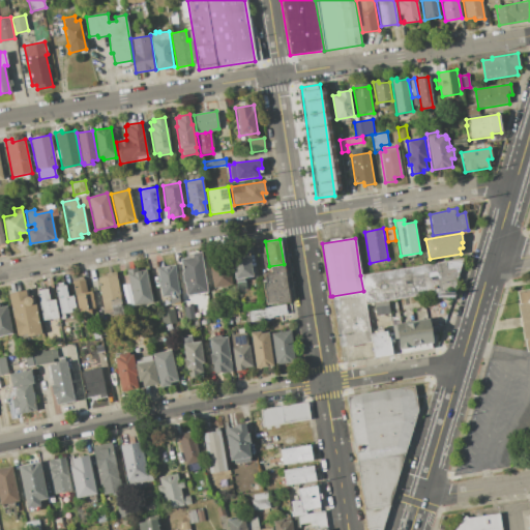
[(235,278),(231,253),(249,249),(254,276),(235,278)]
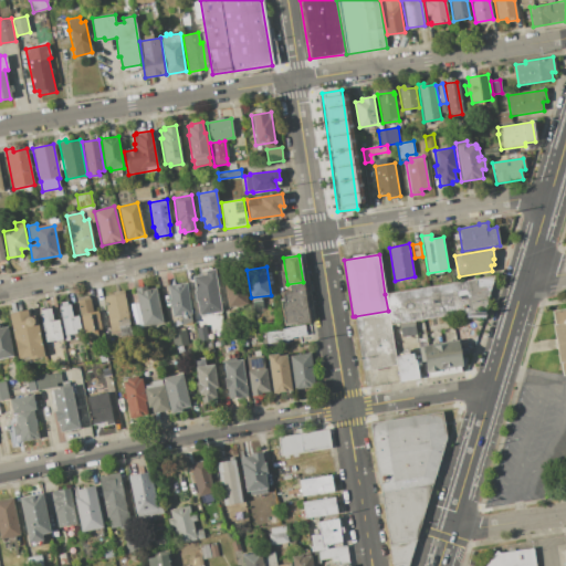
[(199,315),(194,276),(205,274),(205,270),(215,269),(221,312),(199,315)]
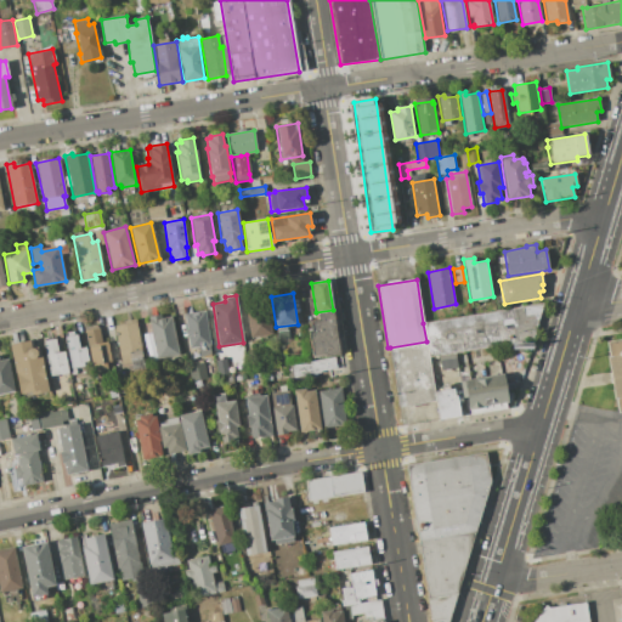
[(423,323),(542,303),(531,339),(428,357),(427,341),(423,323)]
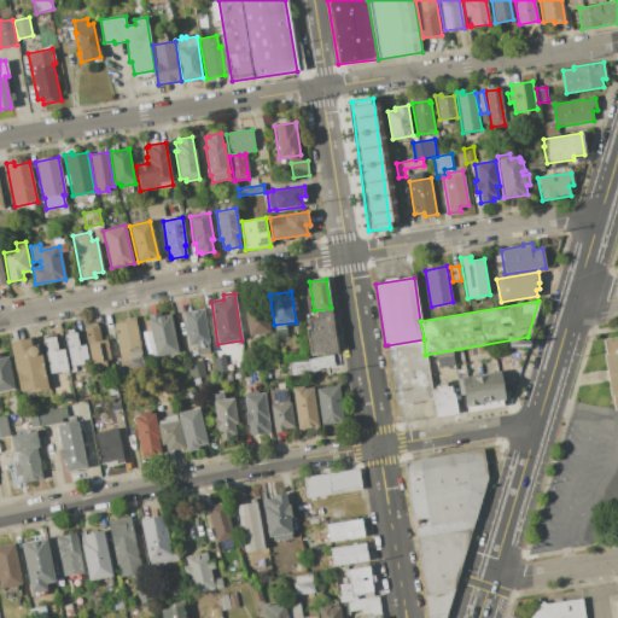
[(249,334),(245,310),(266,307),(269,332),(249,334)]
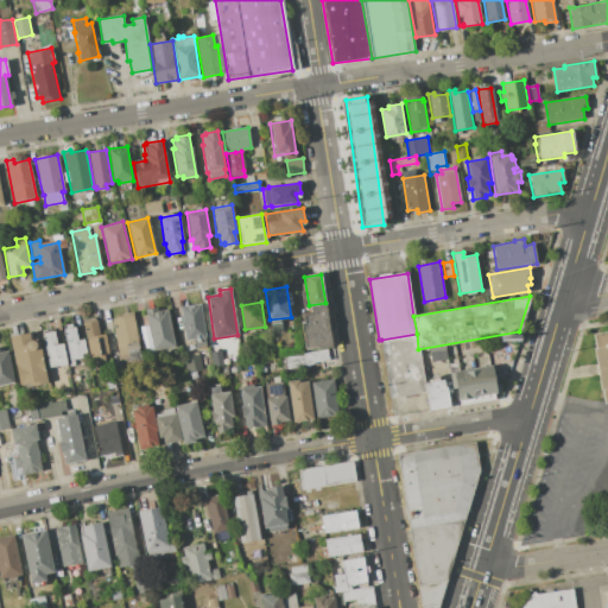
[(185,340),(179,308),(185,306),(185,308),(191,306),(191,305),(201,303),(207,336),(185,340)]
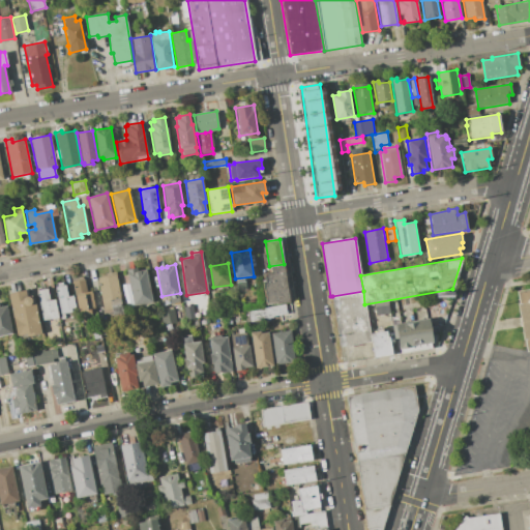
[(266,304),(263,283),(266,282),(264,273),(270,272),(270,267),(284,265),(289,302),(276,304),(276,303),(266,304)]
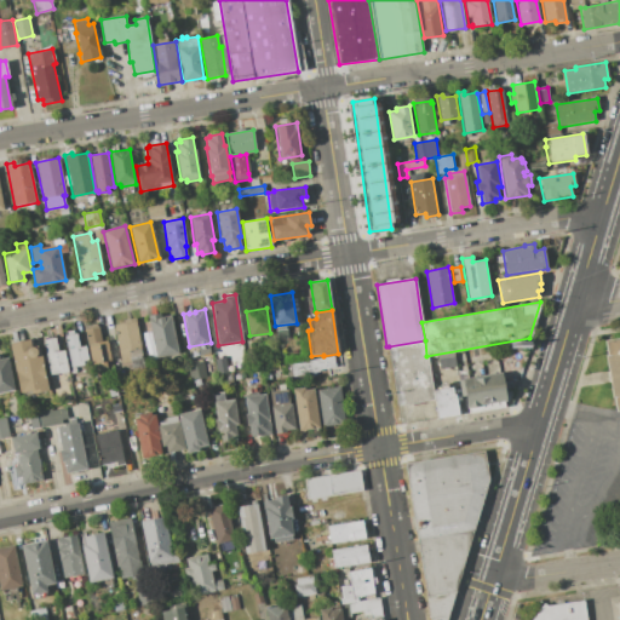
[(156,357),(148,315),(158,313),(159,317),(171,315),(178,354),(156,357)]
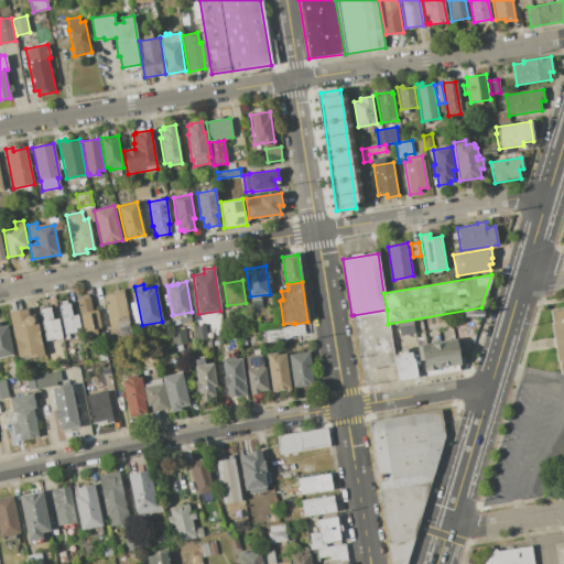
[(104,295),(111,294),(111,291),(122,289),(122,293),(125,292),(130,337),(120,338),(118,329),(109,331),(104,295)]
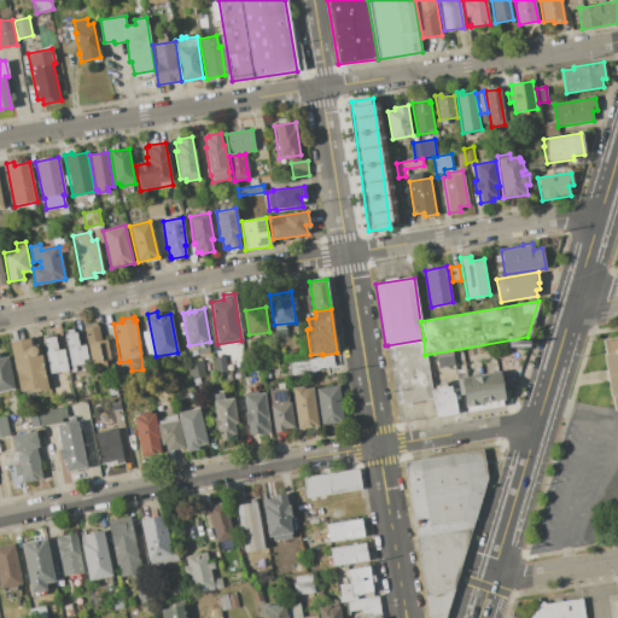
[(85,328),(98,326),(101,339),(106,338),(111,366),(108,366),(108,368),(93,371),(85,328)]
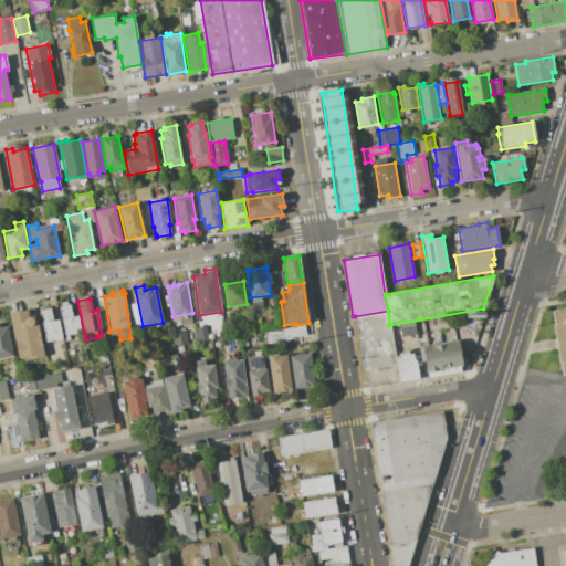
[(59,306),(70,304),(72,316),(79,315),(82,332),(64,335),(59,306)]
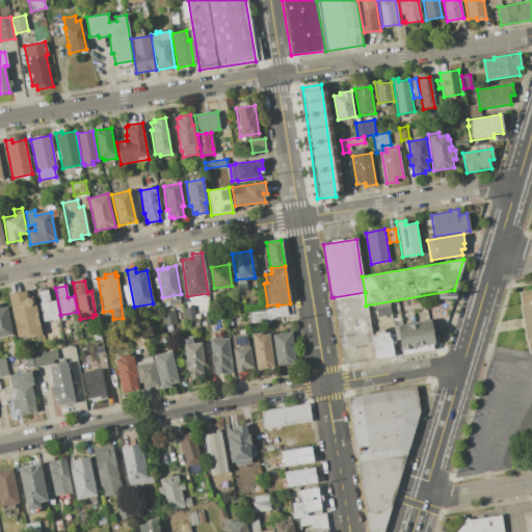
[(36,291),(47,289),(49,301),(55,300),(59,319),(43,322),(36,291)]
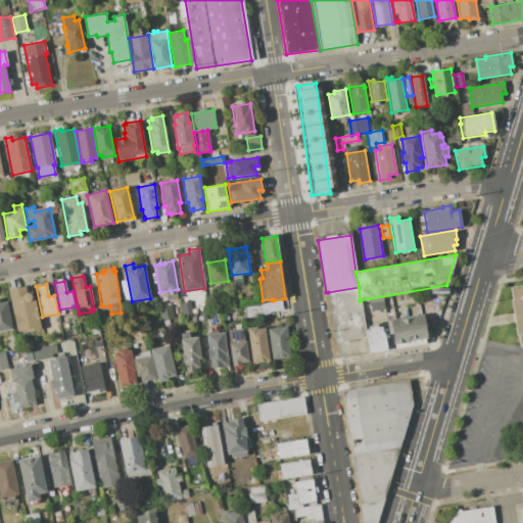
[(519,345),(522,344),(522,285),(509,288),(519,345)]
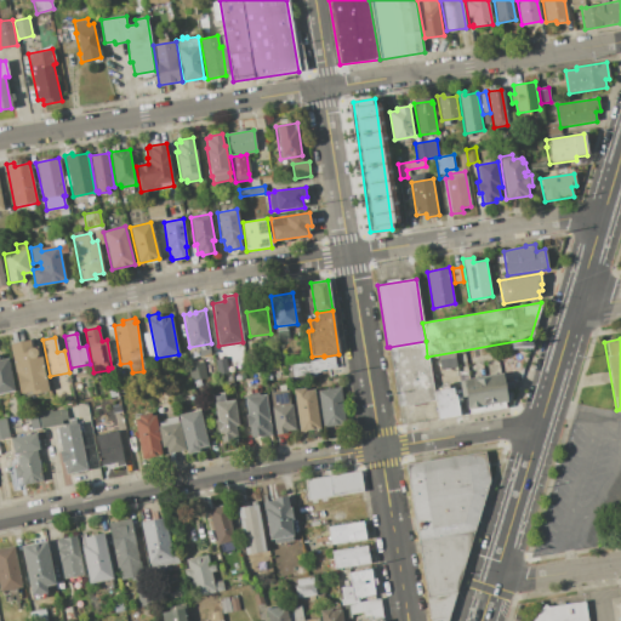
[(10,343),(29,340),(32,345),(38,347),(40,351),(47,391),(20,397),(10,343)]
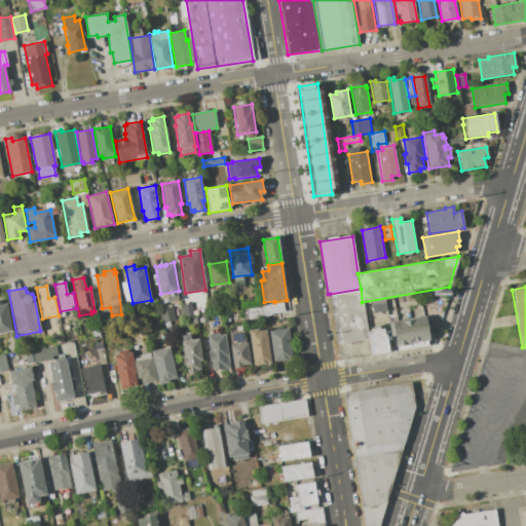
[(330,294),(361,289),(362,302),(368,339),(337,344),(330,294)]
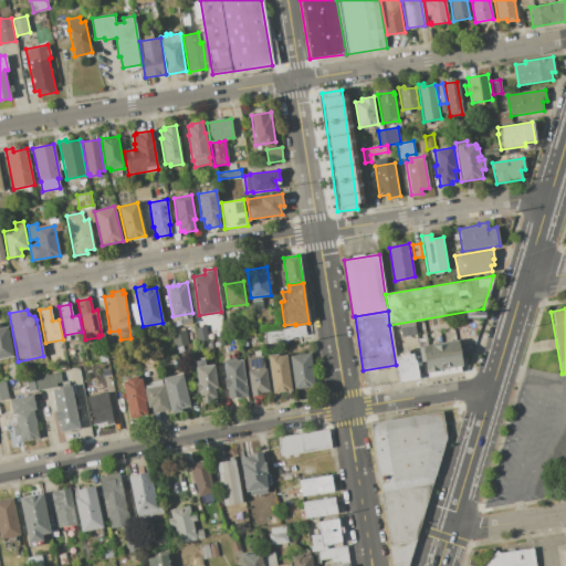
[(415,322),(417,334),(401,336),(399,324),(415,322)]
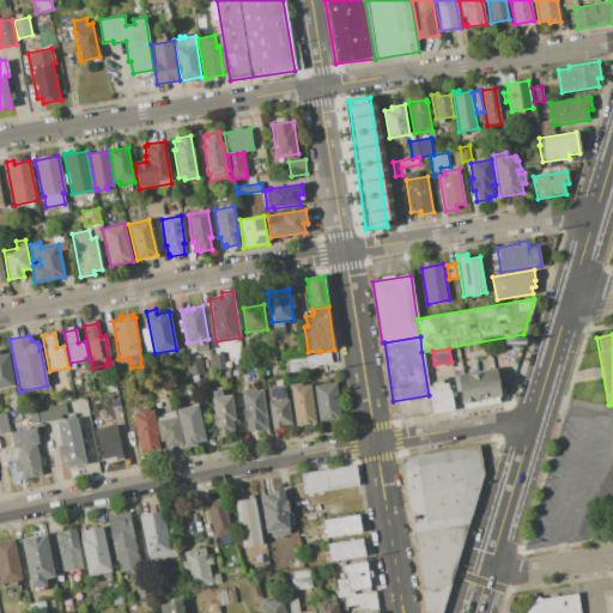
[(283,359),(331,352),(332,364),(317,366),(317,368),(284,372),(283,359)]
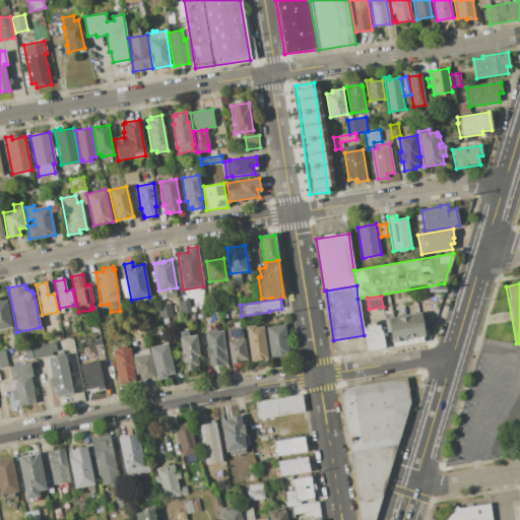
[(0,301),(6,300),(11,329),(0,331),(0,301)]
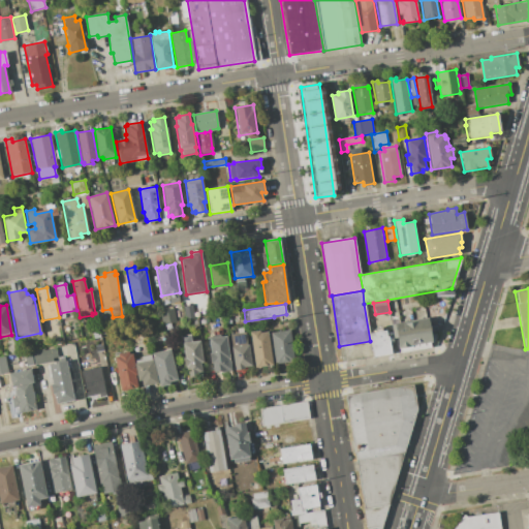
[(183,306),(192,305),(194,318),(185,319),(183,306)]
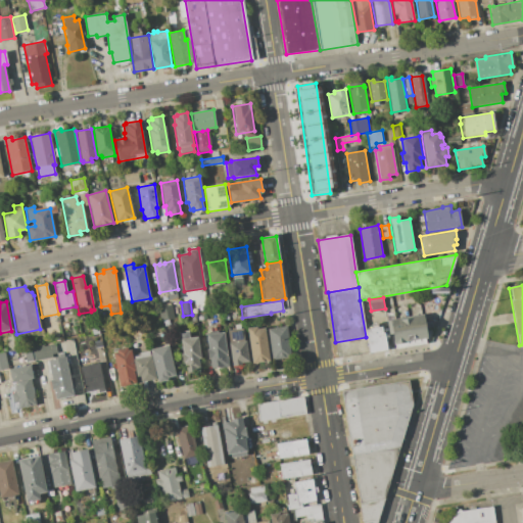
[(158,307),(172,304),(174,318),(161,321),(158,307)]
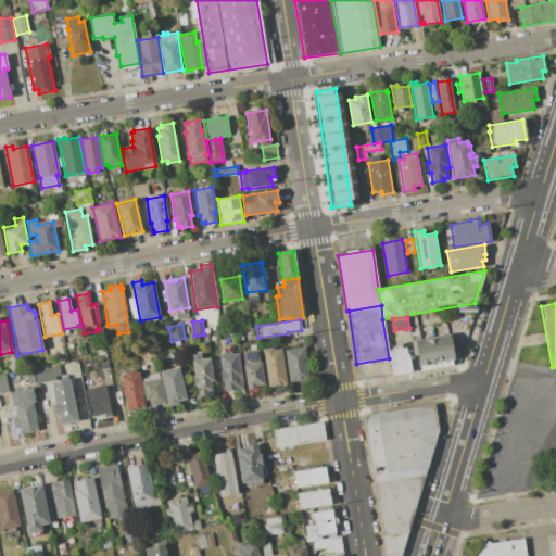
[(418,365),(415,340),(450,333),(454,359),(430,363),(430,364),(421,366),(421,365),(418,365)]
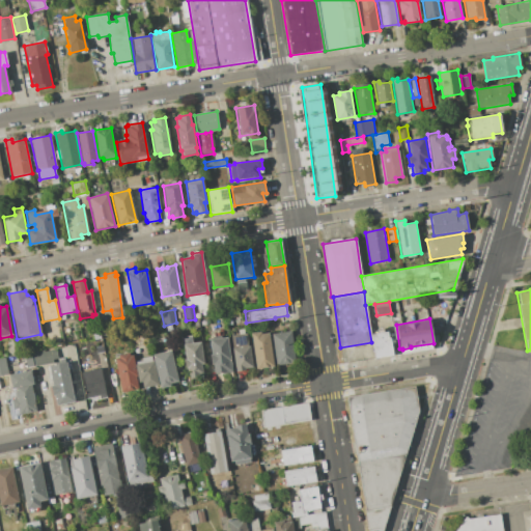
[(93,340),(91,330),(100,329),(102,338),(93,340)]
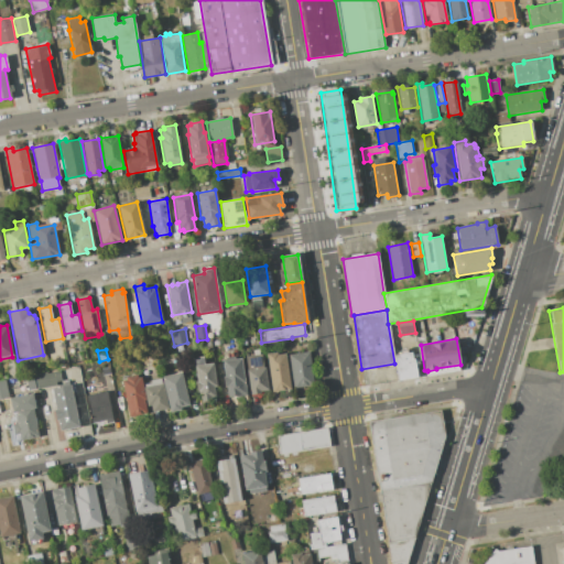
[(289,355),(308,351),(314,384),(293,388),(289,355)]
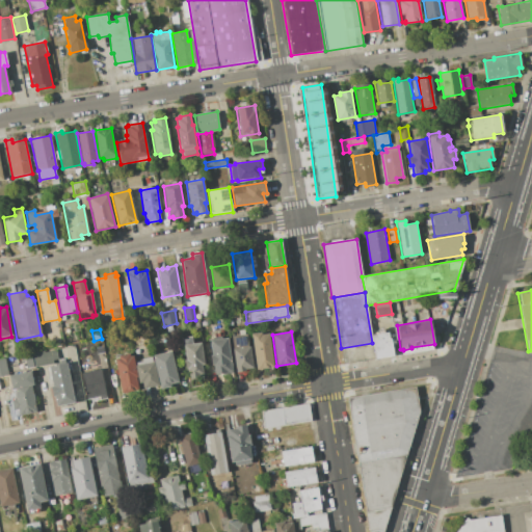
[(371,335),(388,331),(389,339),(391,338),(393,355),(375,358),(371,335)]
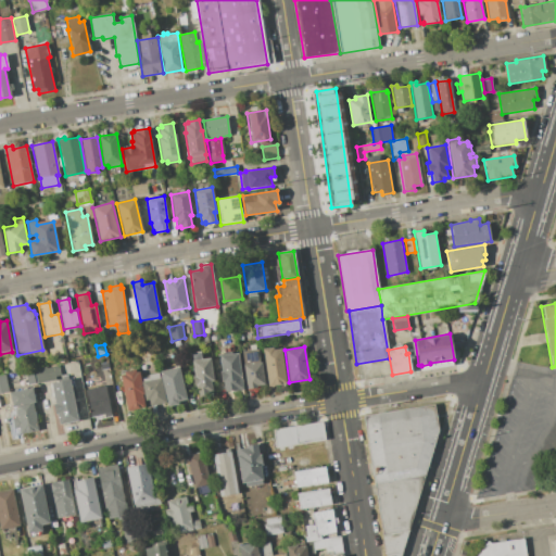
[(263,349),(273,348),(273,350),(281,349),(287,383),(268,387),(263,349)]
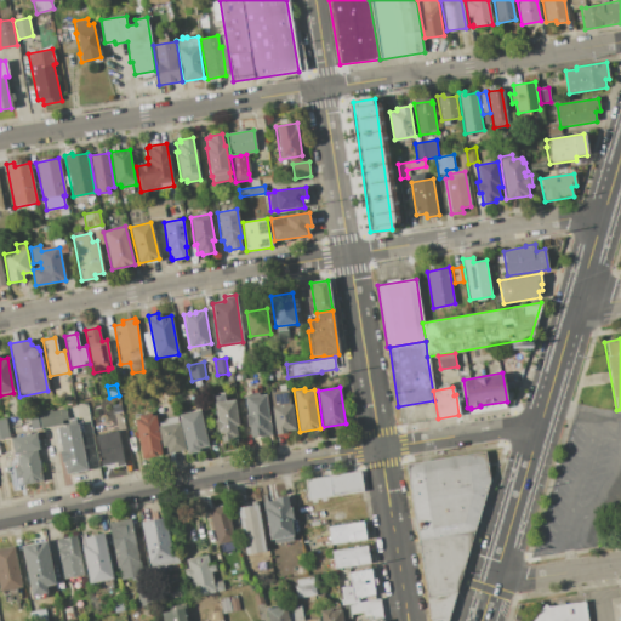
[(269,393),(288,389),(290,404),(291,404),(296,429),(286,431),(286,433),(277,436),(269,393)]
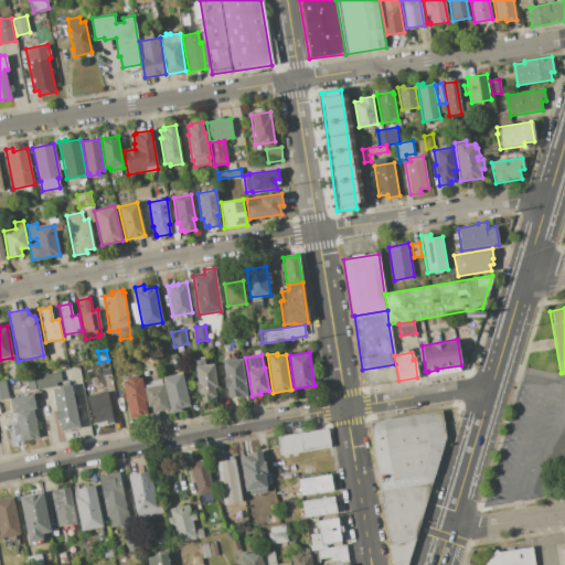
[(201,403),(194,360),(204,359),(205,364),(213,363),(217,387),(214,387),(215,397),(212,397),(212,401),(201,403)]
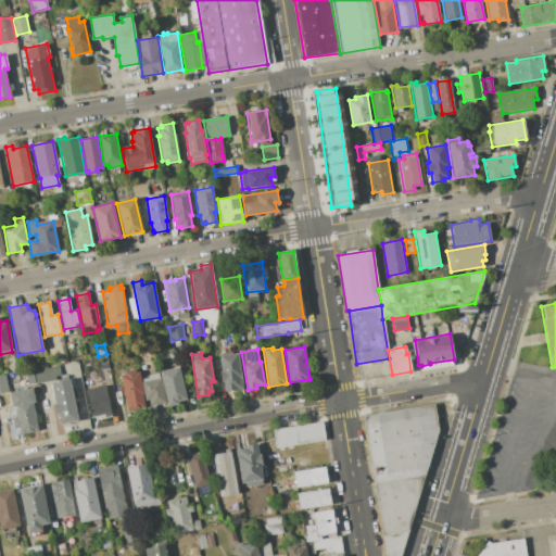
[(219,356),(238,353),(243,390),(225,393),(224,381),(220,381),(219,371),(222,370),(219,356)]
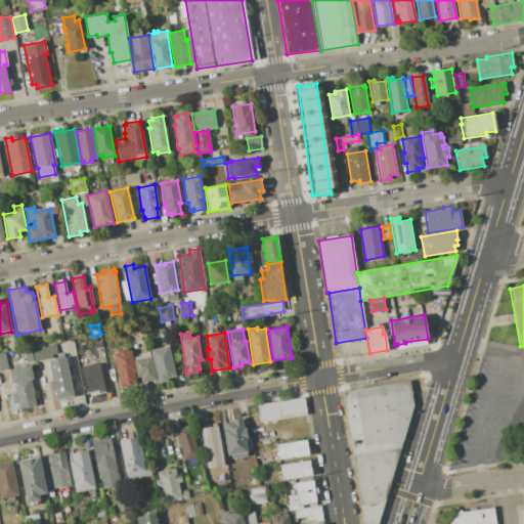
[(90,338),(100,335),(103,348),(92,350),(90,338)]
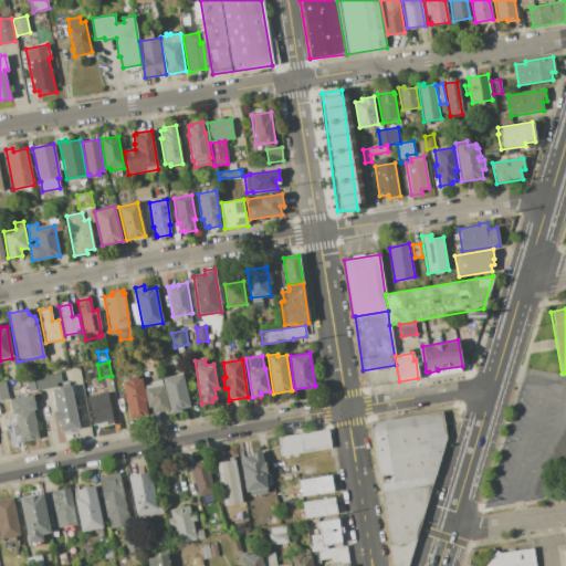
[(35,375),(60,371),(61,383),(55,383),(56,387),(38,390),(35,375)]
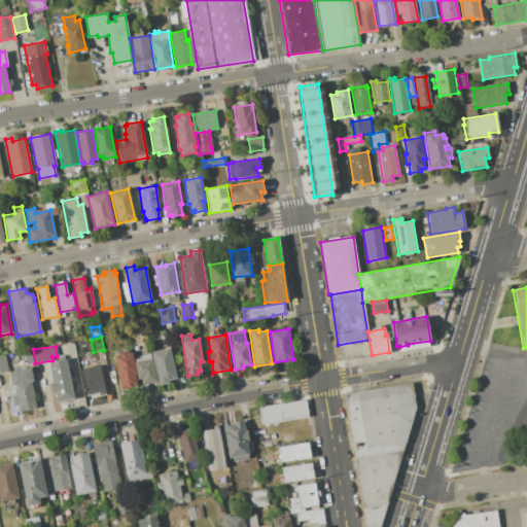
[(151,352),(170,348),(177,379),(168,381),(169,383),(159,385),(151,352)]
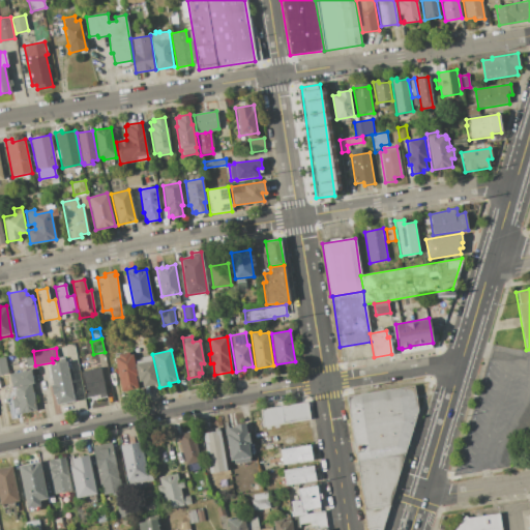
[(121,391),(115,358),(118,357),(118,354),(129,352),(129,355),(133,354),(139,387),(121,391)]
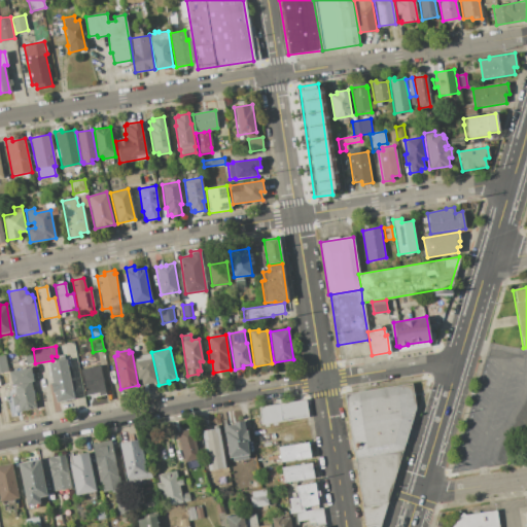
[(157,382),(142,385),(141,379),(138,380),(134,362),(136,362),(135,359),(141,357),(140,355),(151,353),(157,382)]
